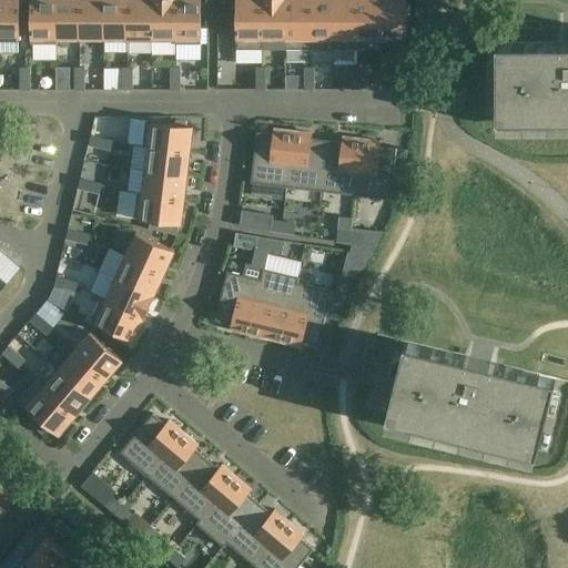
[(20,0),(0,0),(0,38),(20,39),(20,0)]
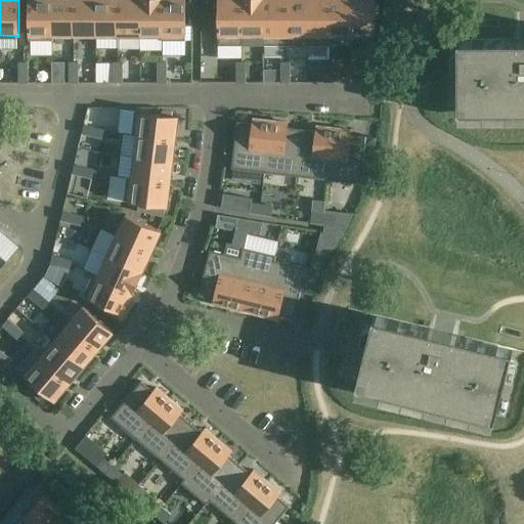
[(29,0),(29,40),(53,40),(53,36),(52,35),(51,0),(29,0)]
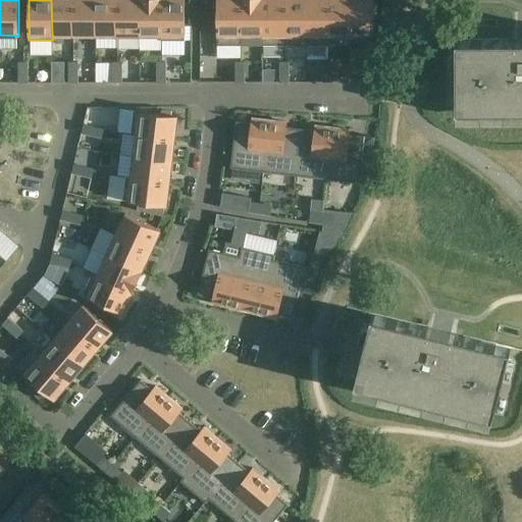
[(51,0),(52,35),(53,36),(73,36),(73,0),(51,0)]
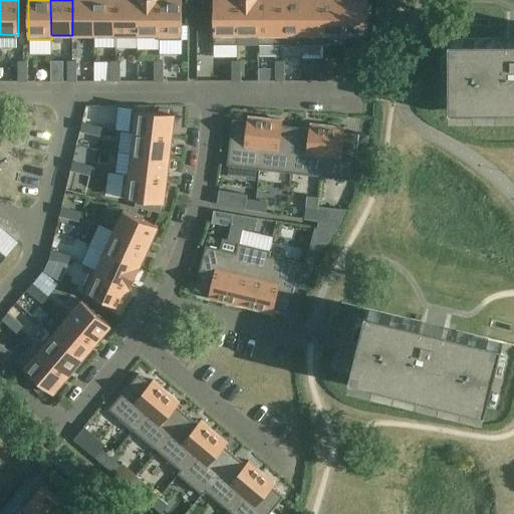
[(72,0),(72,35),(94,35),(93,0),(72,0)]
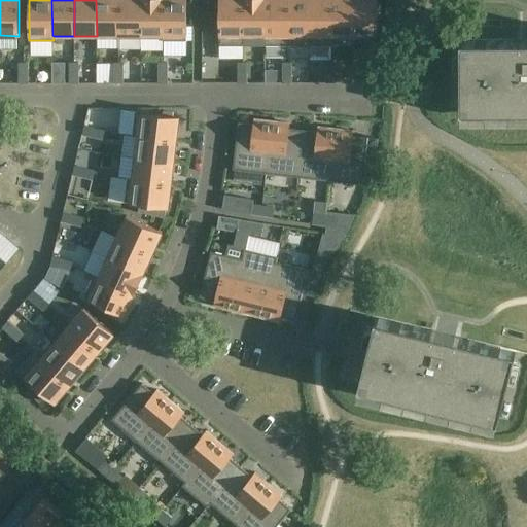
[(96,0),(97,36),(118,35),(118,0),(96,0)]
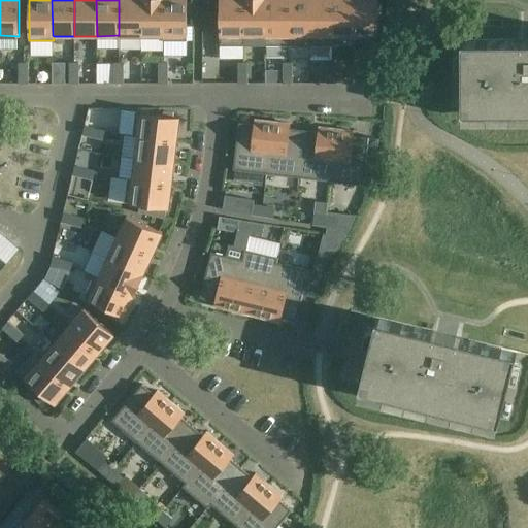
[(141,0),(119,0),(119,35),(141,35),(141,0)]
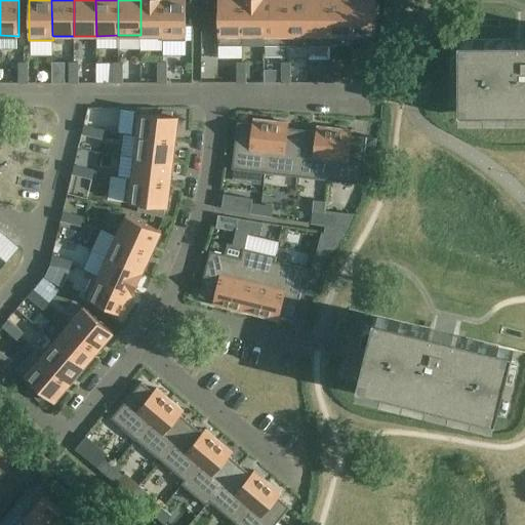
[(140,0),(140,35),(162,35),(163,36),(162,0),(140,0)]
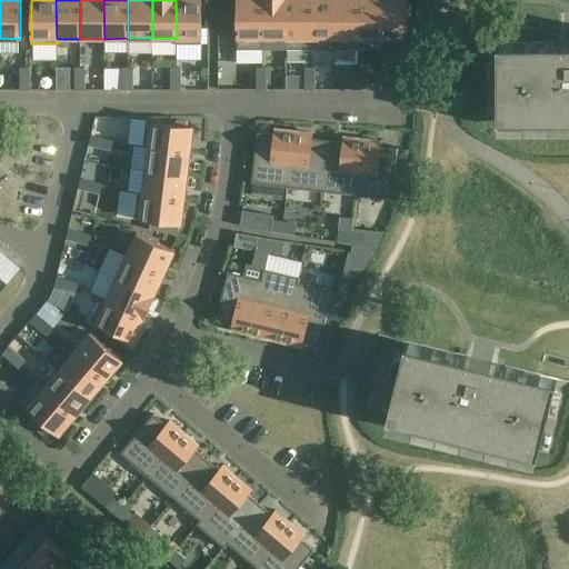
[(201,3),(201,0),(176,0),(177,39),(176,38),(176,43),(201,43),(201,15),(206,15),(205,3),(201,3)]
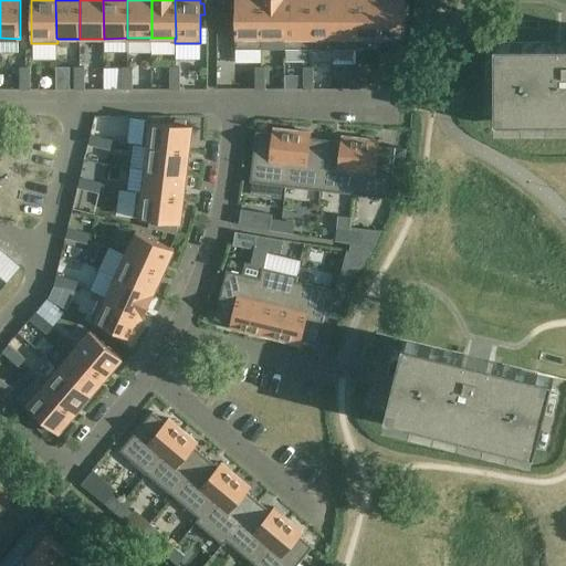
[(236,49),(261,49),(261,0),(236,0),(236,4),(236,49)]
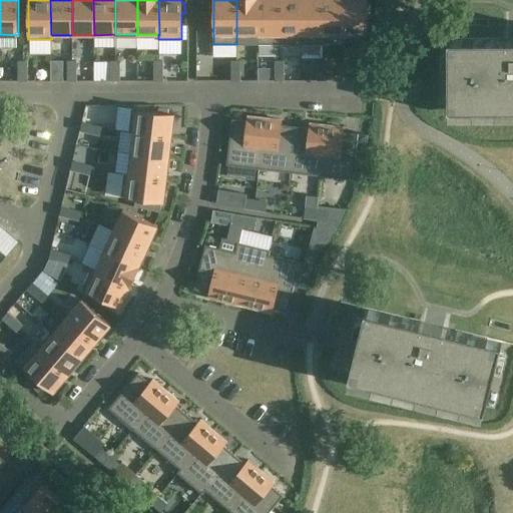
[(258,44),(259,44),(258,0),(236,0),(236,44),(237,44),(237,34),(258,34),(258,44)]
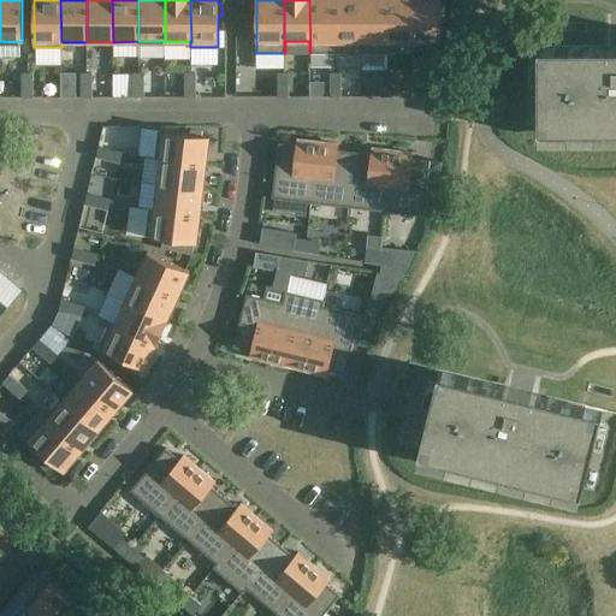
[(336,0),(309,0),(311,53),(336,53),(336,0)]
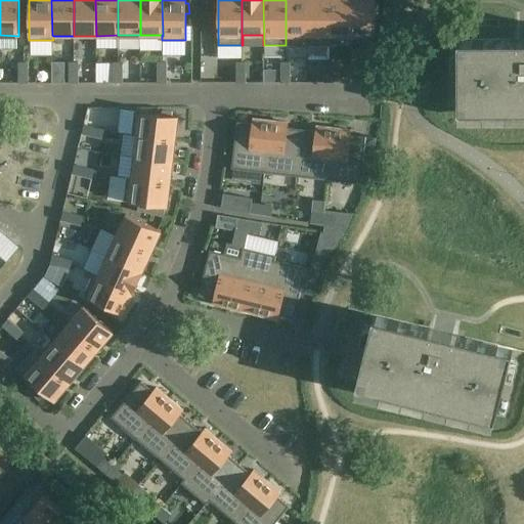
[(286,0),(286,45),(308,45),(307,0),(286,0)]
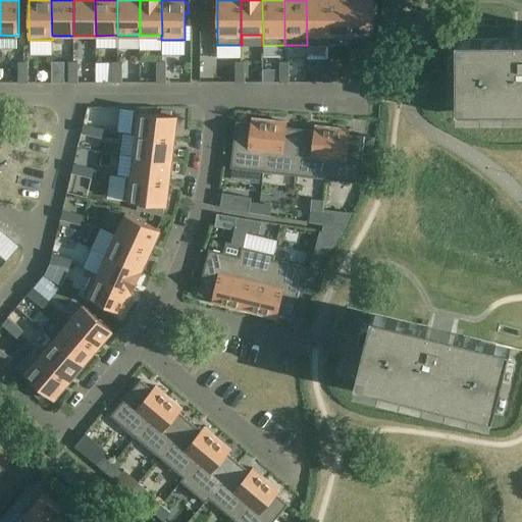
[(328,0),(306,0),(307,45),(329,45),(328,0)]
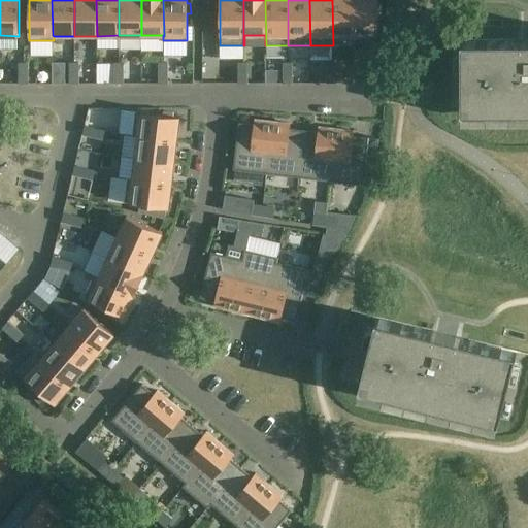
[(355,0),(332,0),(333,45),(334,45),(334,35),(355,35),(355,0)]
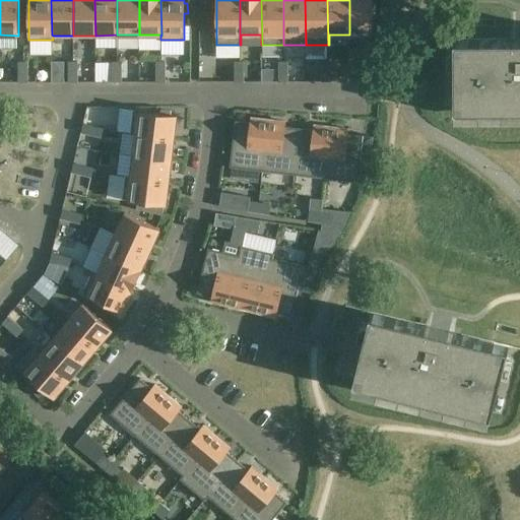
[(349,0),(349,35),(373,35),(372,0),(349,0)]
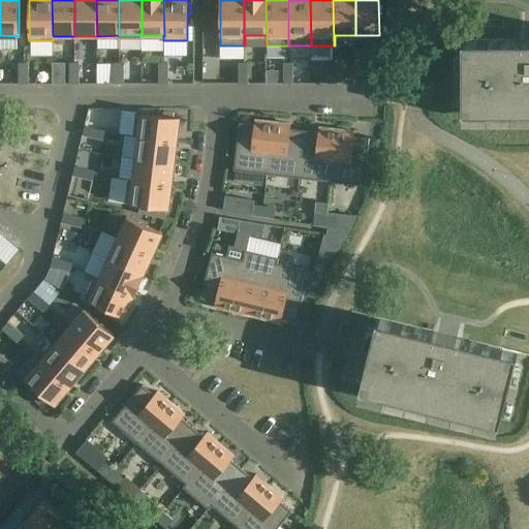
[(463,39),(463,112),(528,111),(528,6),(502,7),(502,39),(463,39)]
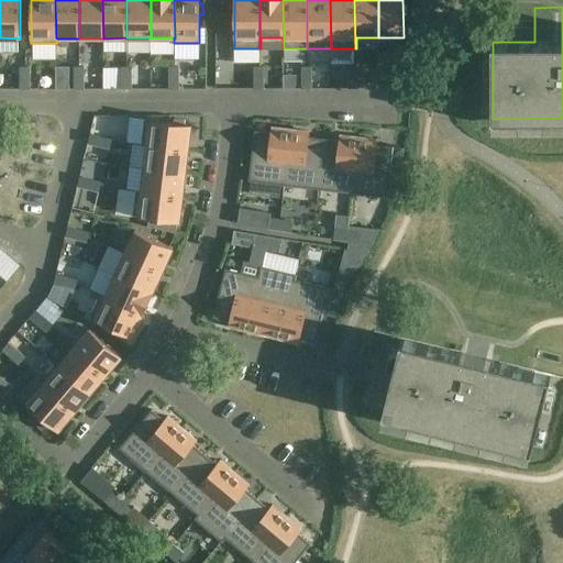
[(30,77),(30,66),(21,66),(21,77),(30,77)]
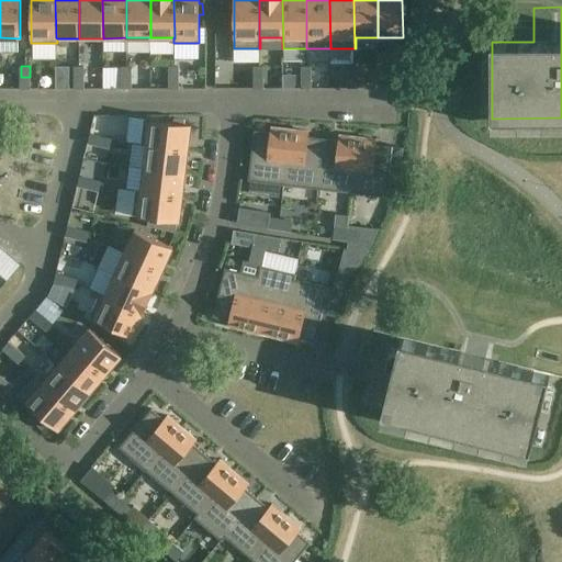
[(83,77),(83,66),(75,66),(75,77),(83,77)]
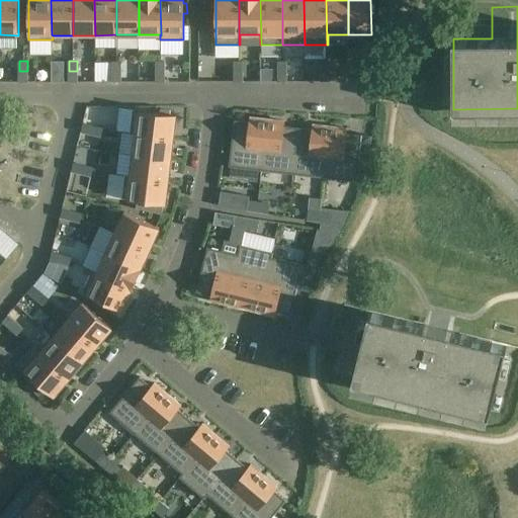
[(121,71),(121,61),(112,61),(112,71),(121,71)]
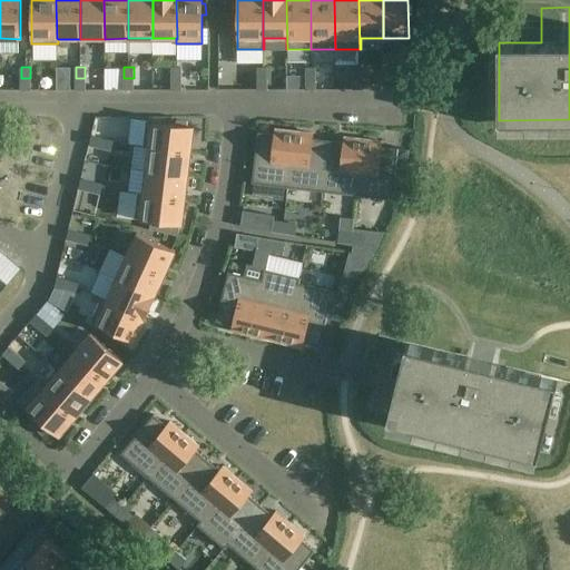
[(182,78),(182,67),(172,67),(172,78),(182,78)]
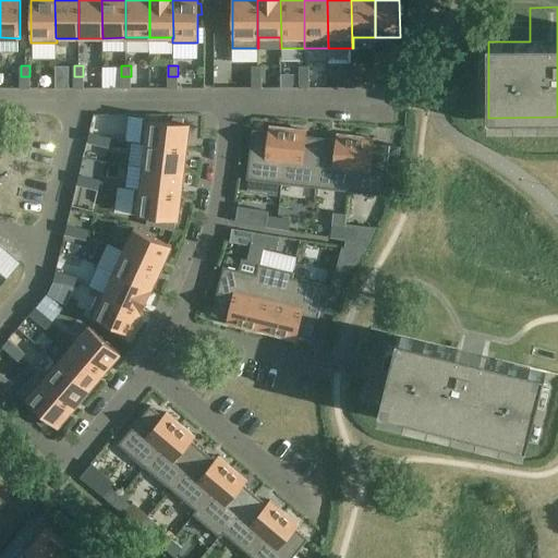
[(249,65),(249,76),(262,76),(262,65),(249,65)]
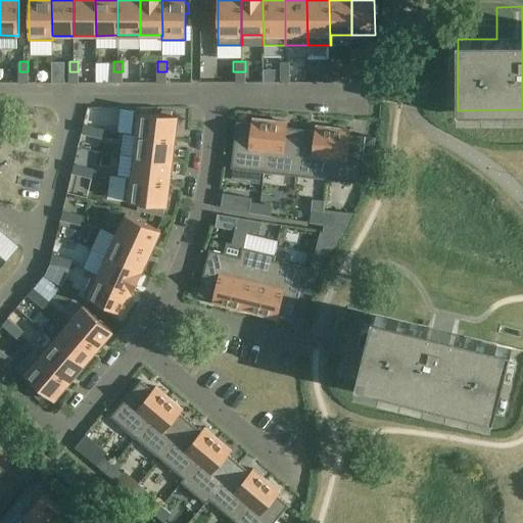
[(277,61),(277,72),(289,72),(289,61),(277,61)]
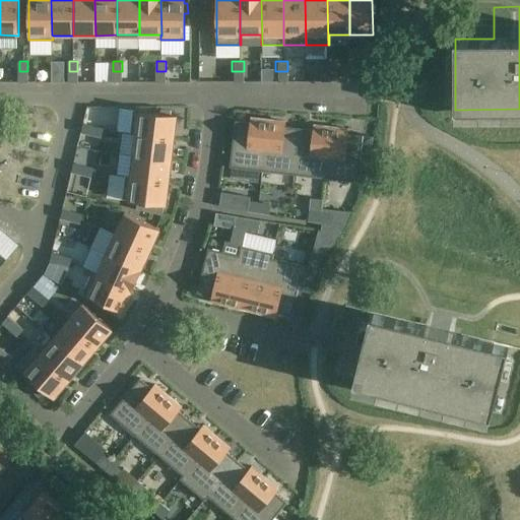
[(319,61),(319,71),(331,71),(331,61),(319,61)]
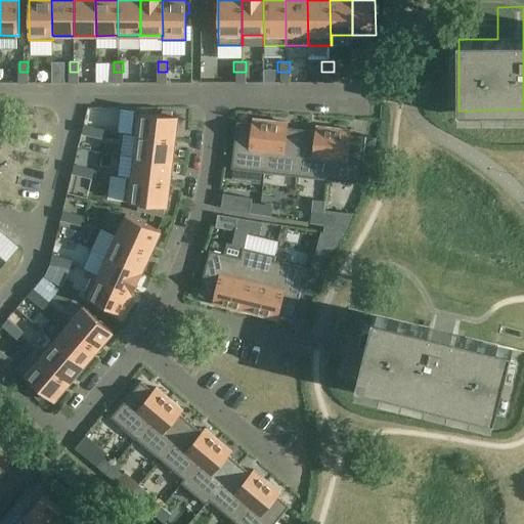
[(28,72),(19,72),(19,82),(28,82),(28,72)]
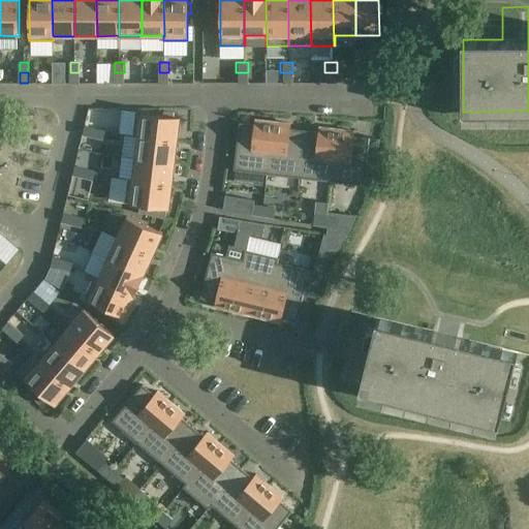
[(70,72),(70,84),(79,83),(79,72),(70,72)]
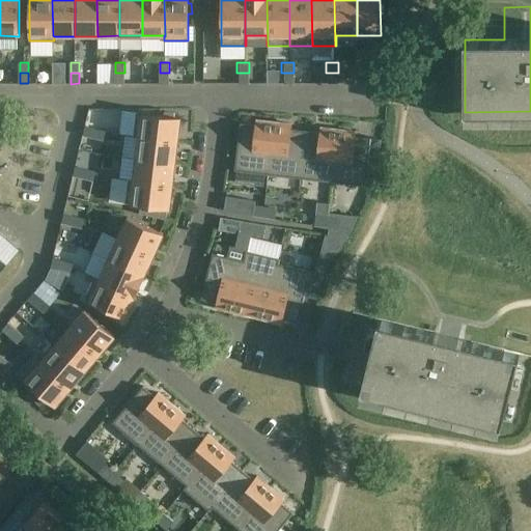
[(115,83),(124,83),(124,73),(115,73),(115,83)]
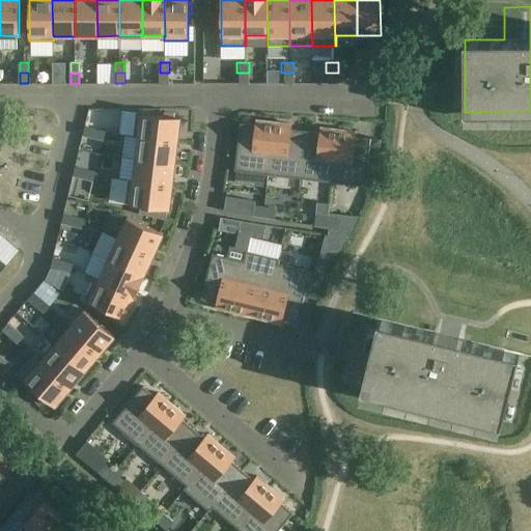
[(169,73),(160,73),(160,83),(169,83),(169,73)]
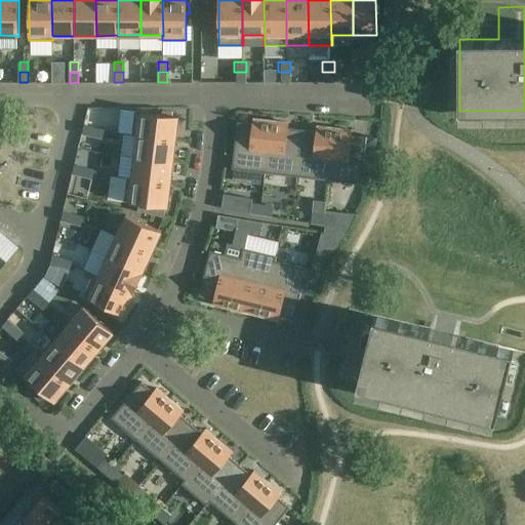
[(234,72),(234,82),(246,82),(246,72),(234,72)]
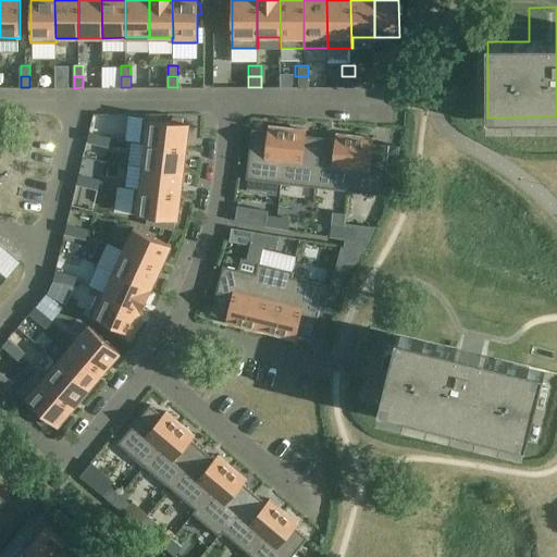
[(308,76),(295,76),(295,87),(308,87),(308,76)]
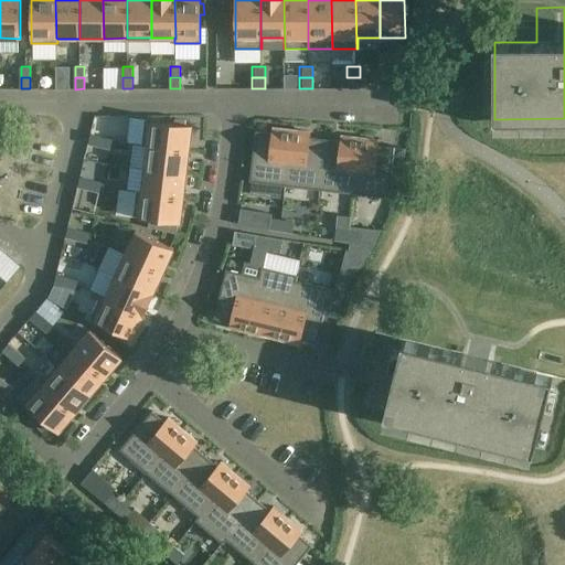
[(360,77),(347,77),(347,88),(360,88),(360,77)]
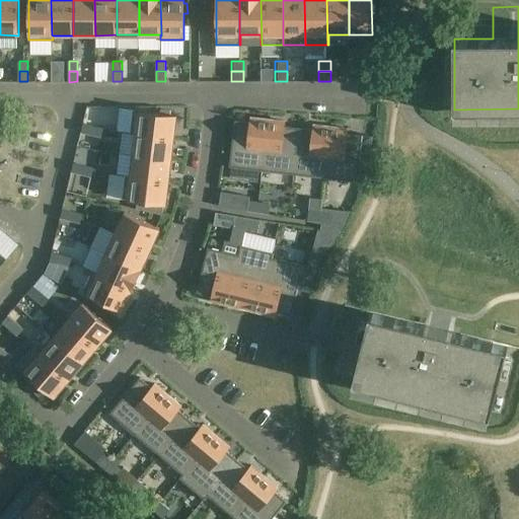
[(358,71),(358,81),(370,81),(370,71),(358,71)]
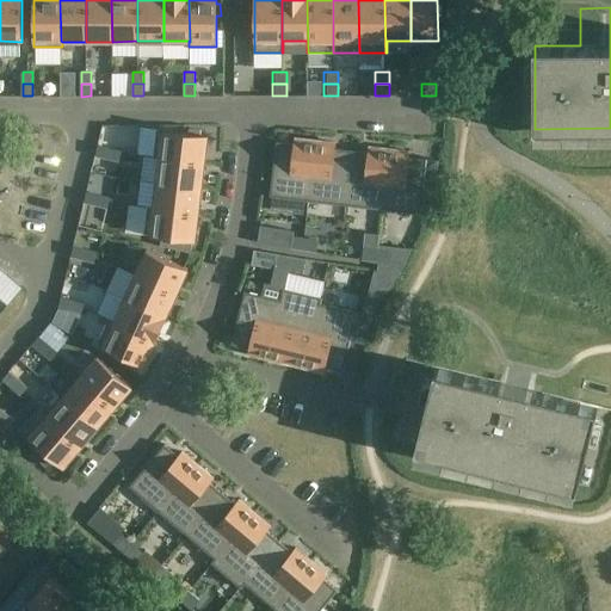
[(154,158),(160,158),(160,156),(205,162),(208,135),(201,135),(201,130),(189,129),(189,133),(158,129),(154,158)]
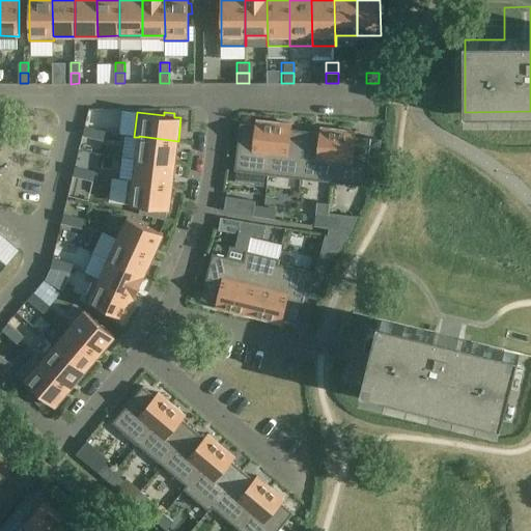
[(234,170),(268,174),(274,122),(256,120),(255,124),(241,122),(234,170)]
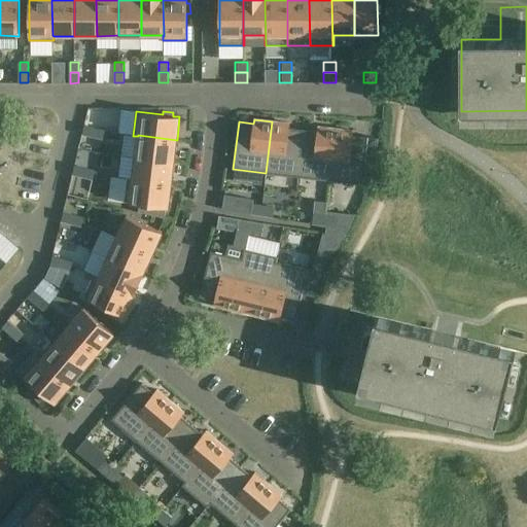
[(266,173),(297,176),(304,130),(289,128),(289,124),(272,121),(266,173)]
